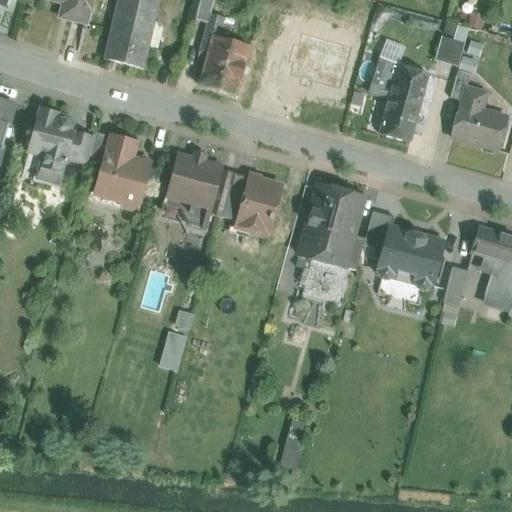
[(93,0),(55,0),(63,2),(62,5),(64,5),(65,1),(72,2),(68,22),(86,26),(89,11),(90,11),(93,0)]
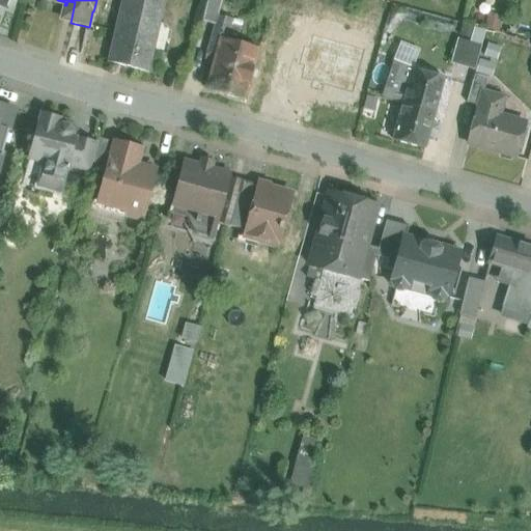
[(164,0),(121,0),(119,11),(160,23),(164,0)]
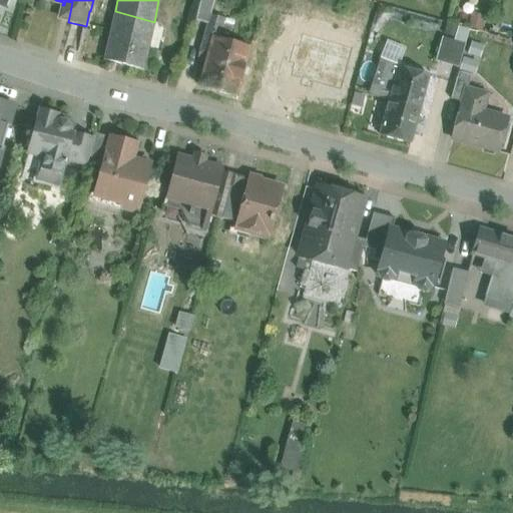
[(214,2),(207,0),(200,0),(194,21),(207,25),(209,15),(210,16),(214,2)]
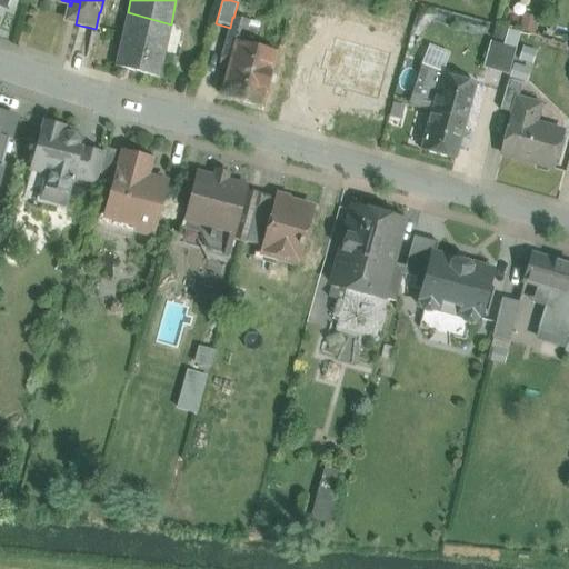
[(171,25),(128,12),(115,68),(159,79),(171,25)]
